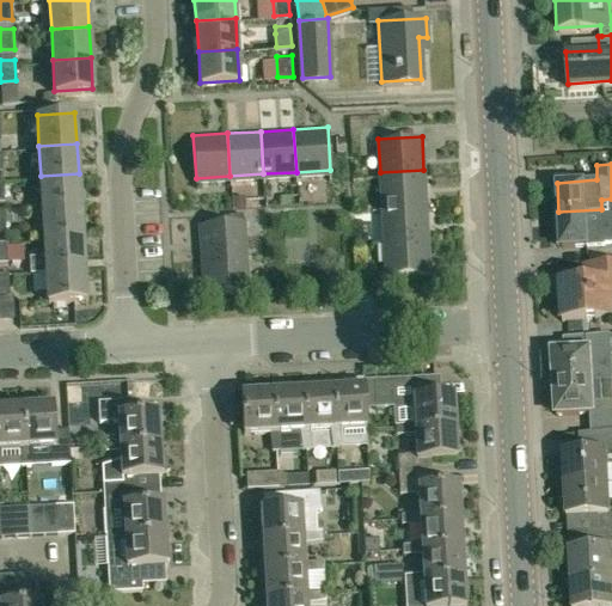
[(383,206),(426,203),(423,170),(380,172),(383,206)]
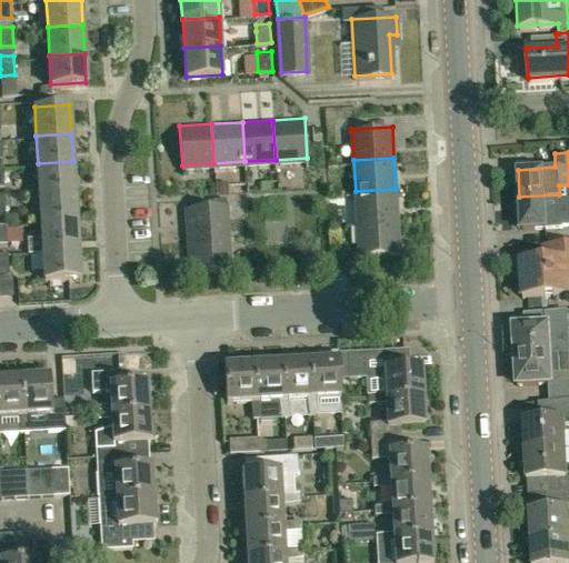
[(73,161),(38,163),(39,192),(75,190),(73,161)]
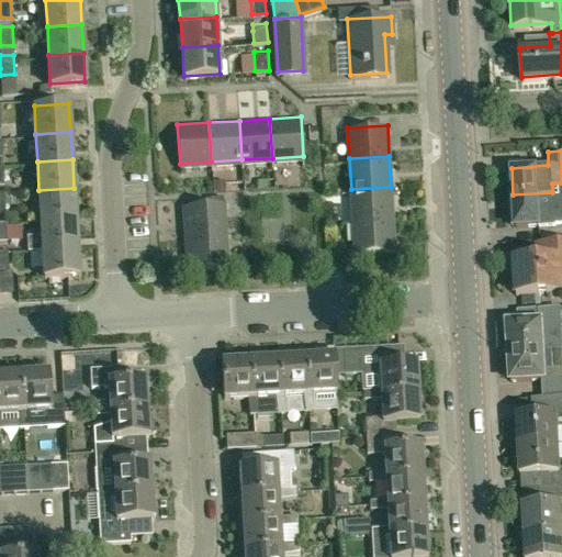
[(352,219),(392,216),(391,187),(351,189),(352,219)]
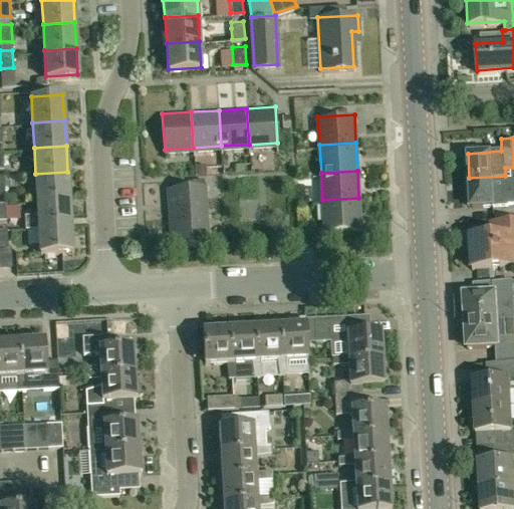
[(67,172),(35,174),(37,200),(69,198),(67,172)]
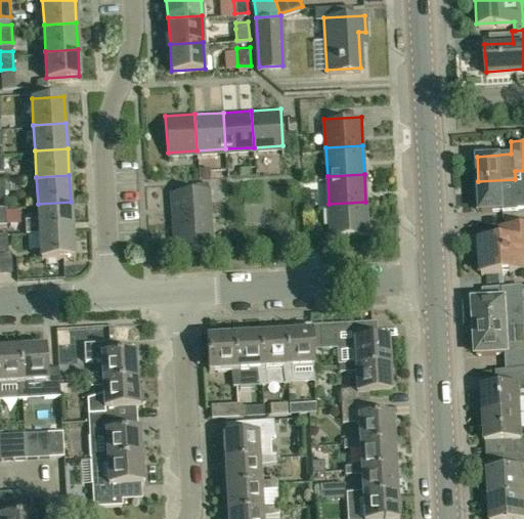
[(523,178),(515,179),(478,181),(479,209),(500,208),(500,207),(516,206),(516,205),(523,204),(523,178)]
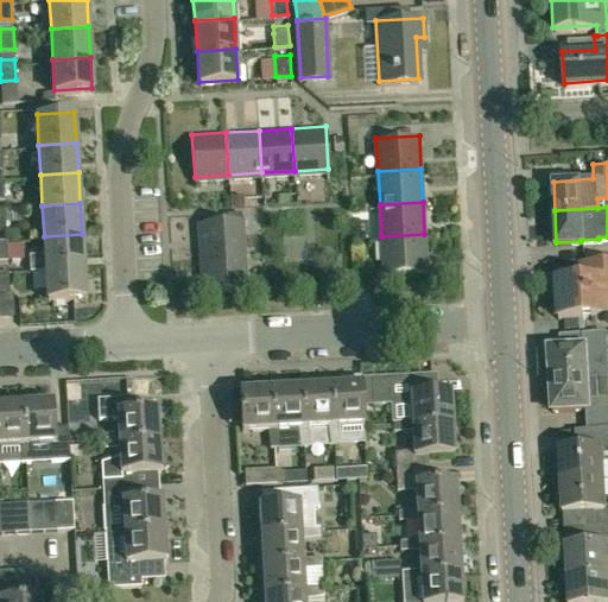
[(197,222),(200,255),(244,253),(241,209),(225,210),(225,221),(197,222)]
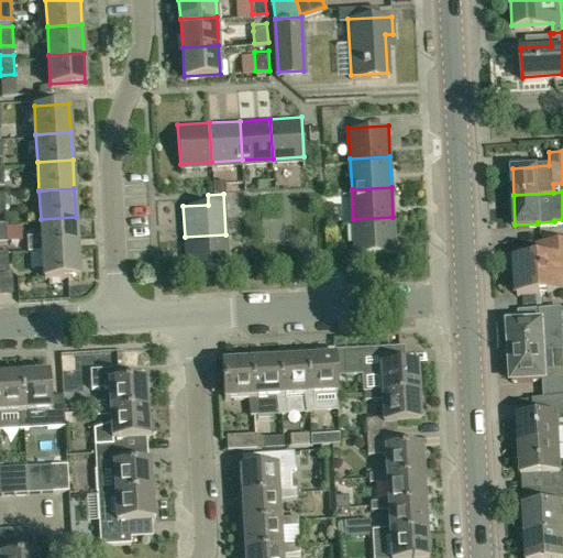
[(77,244),(76,217),(41,219),(41,232),(26,233),(28,248),(42,248),(42,247),(77,244)]
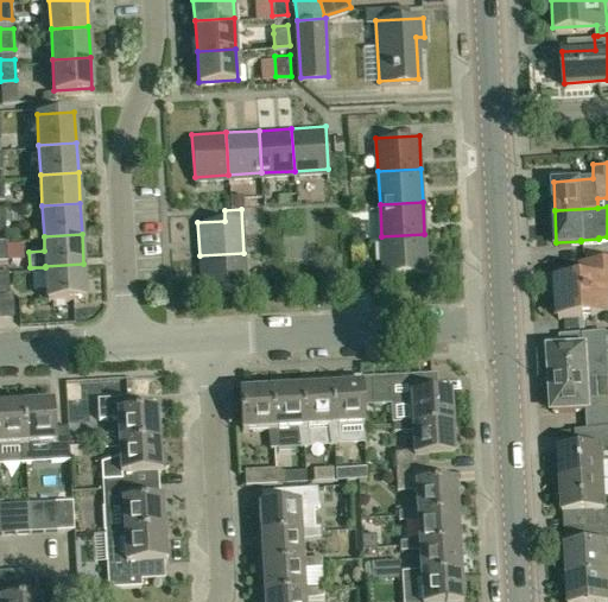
[(424,234),(381,236),(384,271),(426,268),(424,234)]
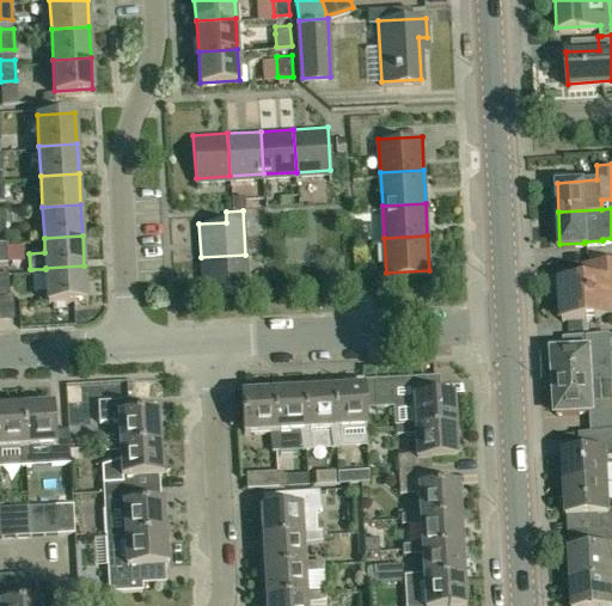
[(245,255),(201,257),(202,291),(248,288),(245,255)]
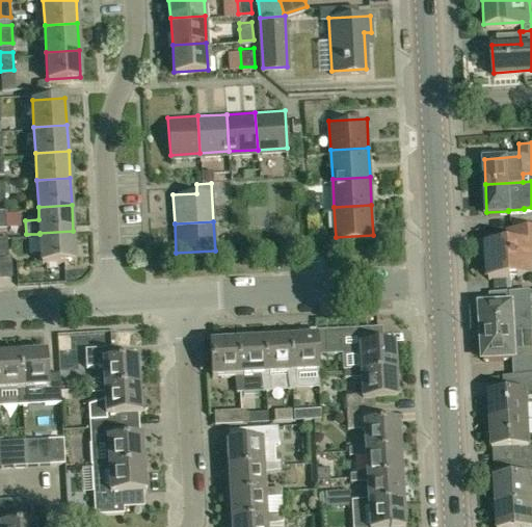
[(531,227),(510,229),(511,242),(485,244),(487,275),(531,273),(530,252),(531,251),(531,227)]
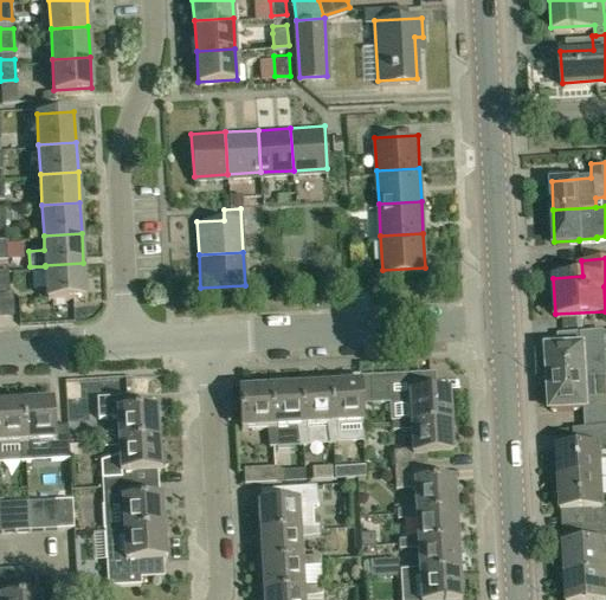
[(45,265),(45,266),(47,297),(85,295),(83,263),(45,265)]
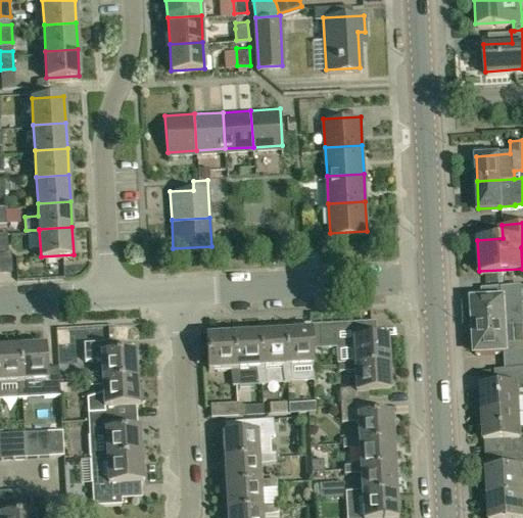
[(503,311),(503,296),(471,298),(473,325),(515,323),(514,310),(503,311)]
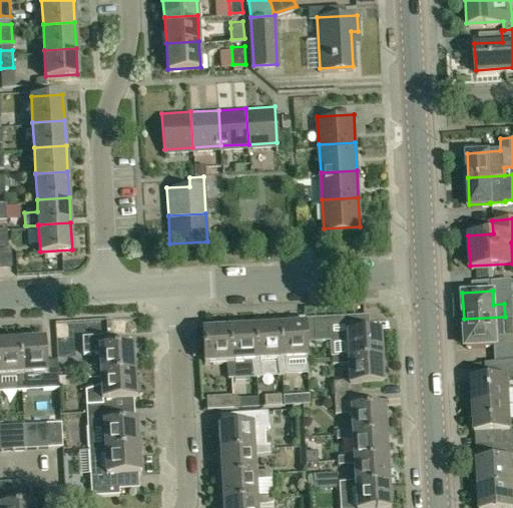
[(305,321),(305,314),(286,315),(286,318),(280,319),(280,323),(279,323),(281,357),(277,357),(279,373),(286,372),(285,357),(307,356),(305,322),(305,321)]
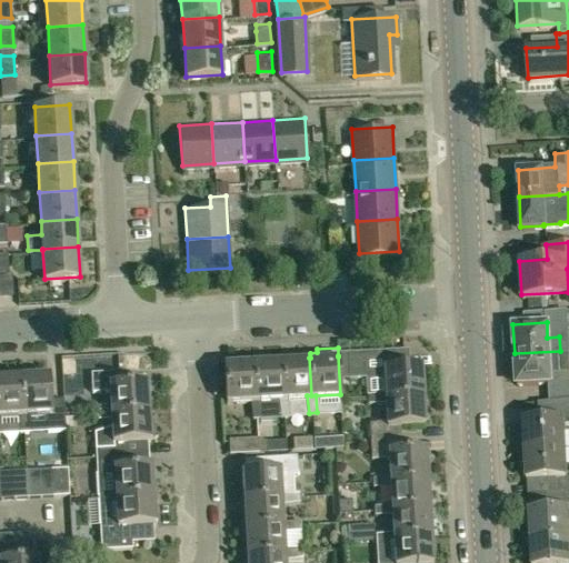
[(408,364),(407,348),(346,351),(348,374),(383,372),(385,390),(385,394),(422,392),(421,364),(408,364)]
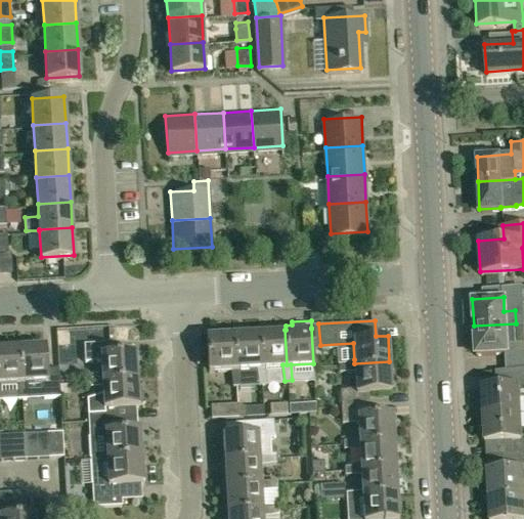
[(506,366),(523,363),(523,322),(474,326),(475,352),(505,350),(506,366)]
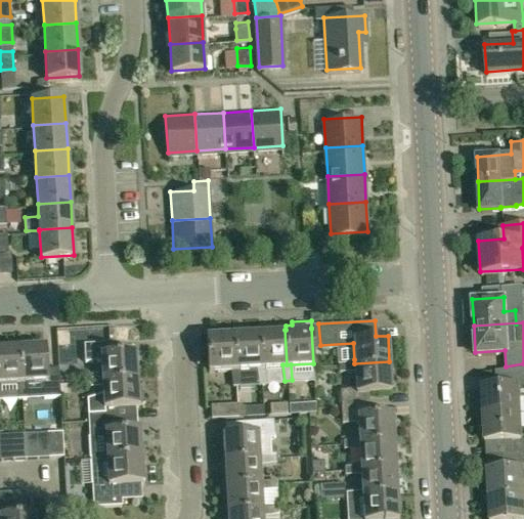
[(285,330),(258,332),(260,366),(257,366),(258,382),(266,382),(266,366),(282,364),(287,364),(285,330)]
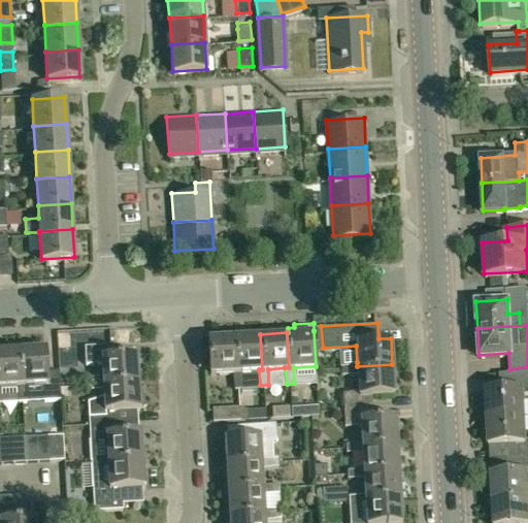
[(260,334),(234,335),(237,370),(232,370),(235,387),(242,386),(241,370),(259,369),(262,369),(260,334)]
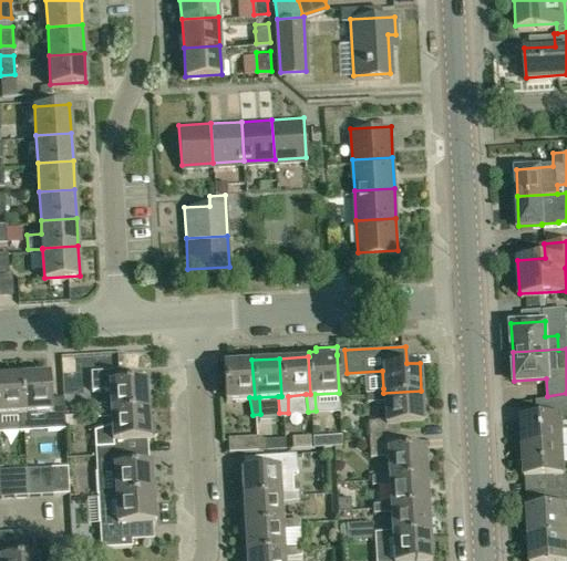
[(255,397),(251,360),(223,361),(225,398),(249,397),(255,397)]
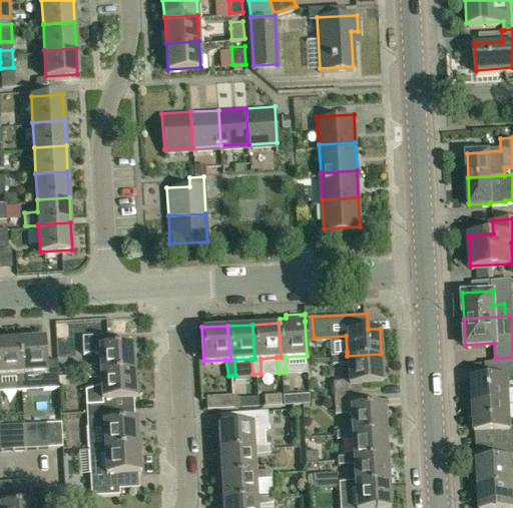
[(98,350),(98,367),(99,371),(133,369),(132,343),(109,344),(109,333),(81,334),(82,351),(98,350)]
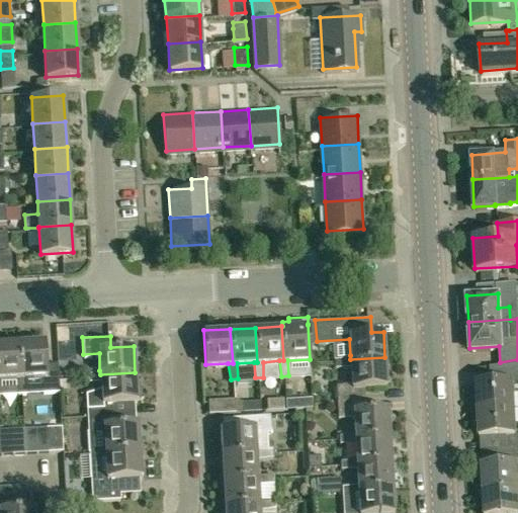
[(44,339),(18,341),(20,375),(16,376),(17,392),(25,391),(24,375),(40,374),(44,390),(59,390),(58,361),(46,361),(44,339)]
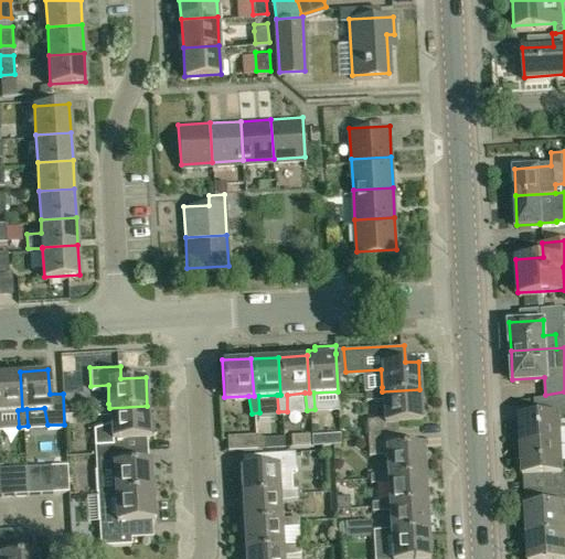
[(20,372),(0,373),(0,410),(18,410),(22,409),(20,372)]
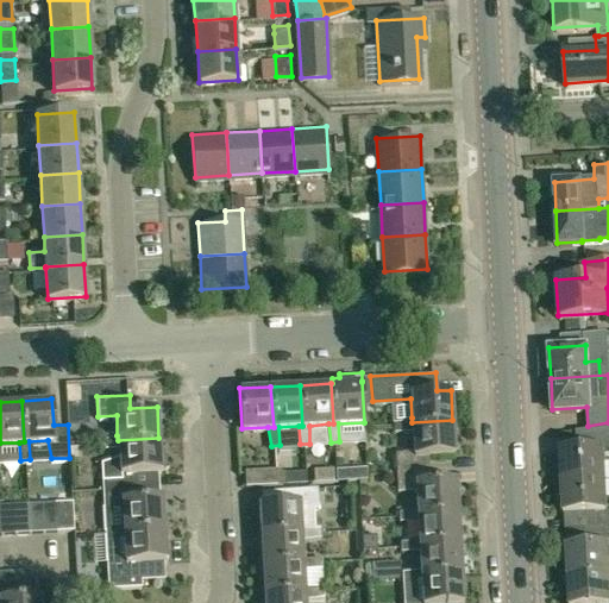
[(412,422),(412,418),(393,420),(394,428),(413,428),(413,446),(395,450),(396,469),(428,468),(428,453),(454,451),(452,420),(412,422)]
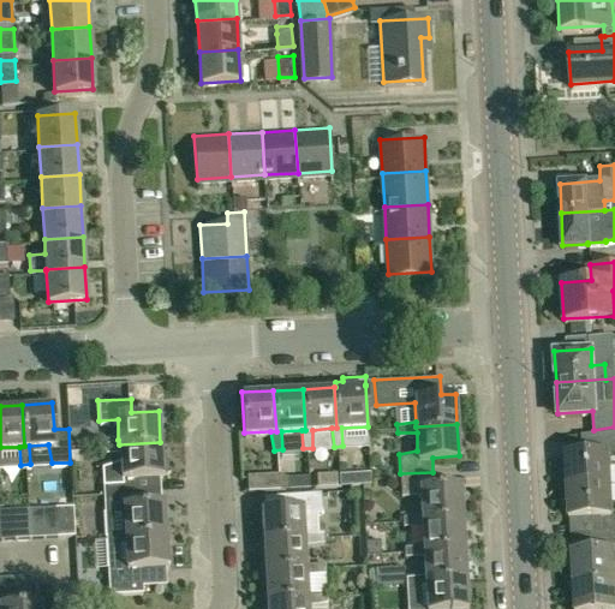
[(565,454),(566,484),(609,482),(608,464),(614,463),(614,427),(593,430),(581,431),(583,453),(565,454)]
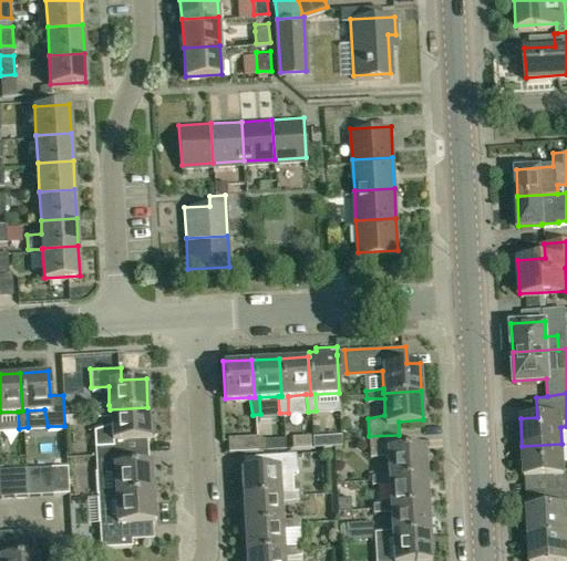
[(94,435),(95,453),(125,450),(124,438),(150,436),(148,435),(155,432),(151,416),(148,416),(147,407),(110,409),(109,405),(92,407),(93,415),(110,414),(111,433),(94,435)]
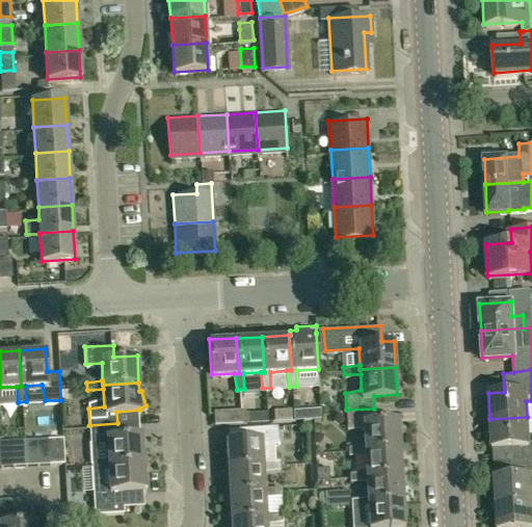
[(292,417),(291,405),(273,406),(274,418),(292,417)]
